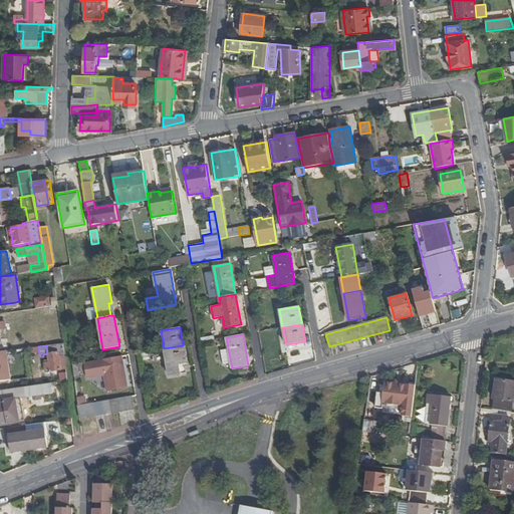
[(183,345),(164,348),(169,376),(180,374),(180,373),(179,364),(185,363),(187,362),(183,345)]
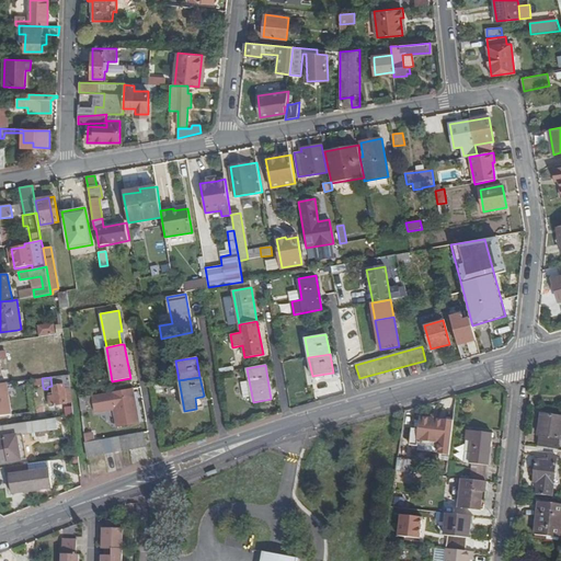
[(249,380),(241,382),(243,398),(252,397),(249,380)]
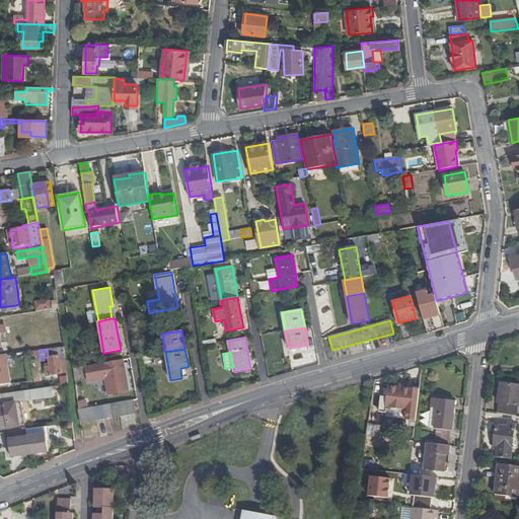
[(6,355),(0,355),(0,385),(11,384),(6,355)]
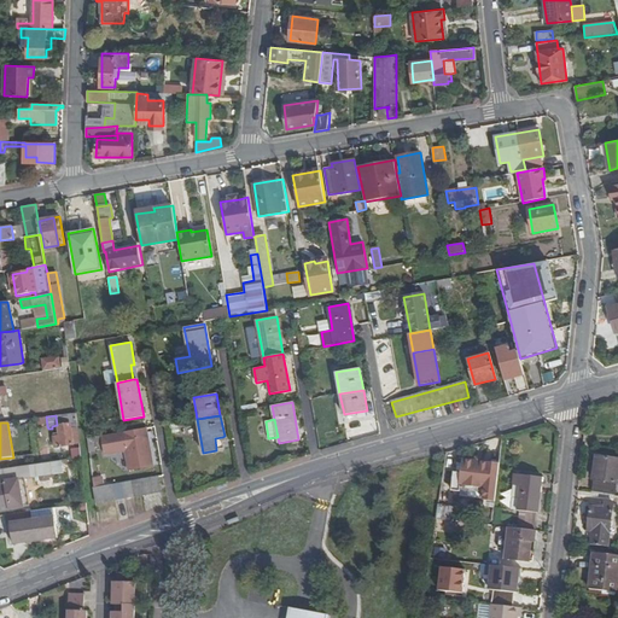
[(74,444),(71,424),(59,425),(60,433),(48,435),(50,442),(56,441),(57,447),(74,444)]
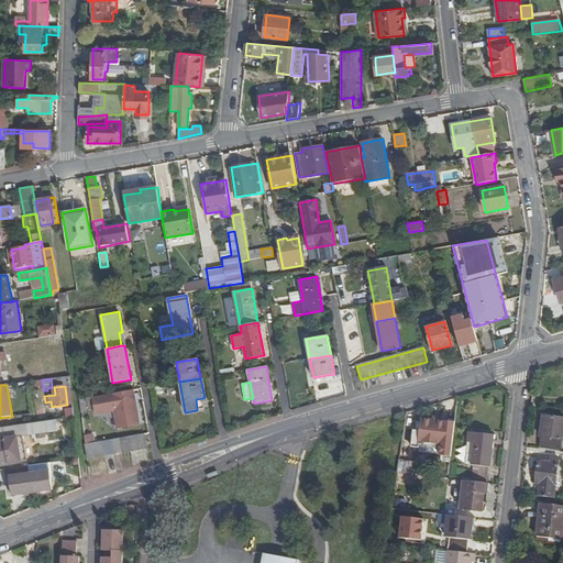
[(130,390),(114,393),(92,397),(96,414),(114,410),(118,428),(121,428),(139,424),(135,404),(132,404),(130,390)]
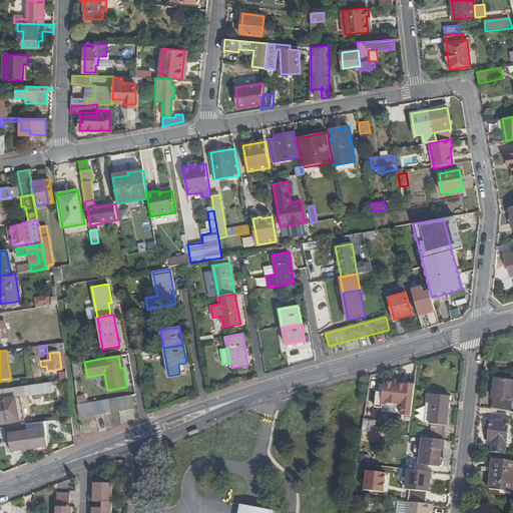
[(60,381),(68,380),(67,371),(59,372),(60,381)]
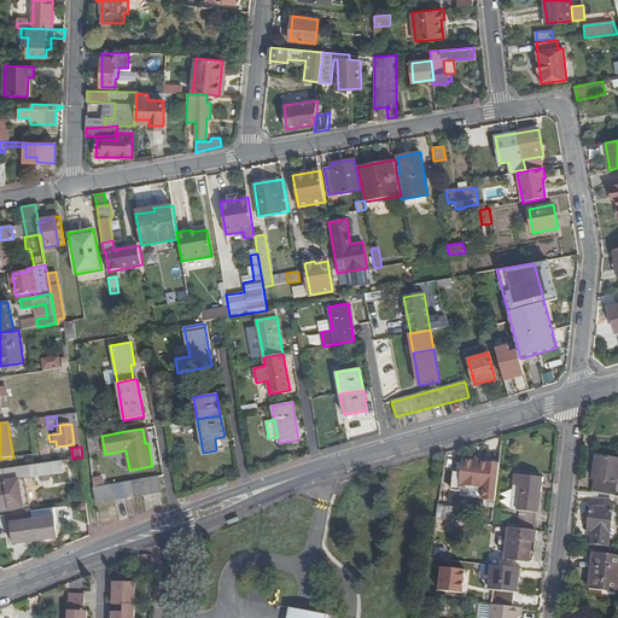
[(617,459),(598,456),(594,481),(617,483),(617,482),(617,459)]
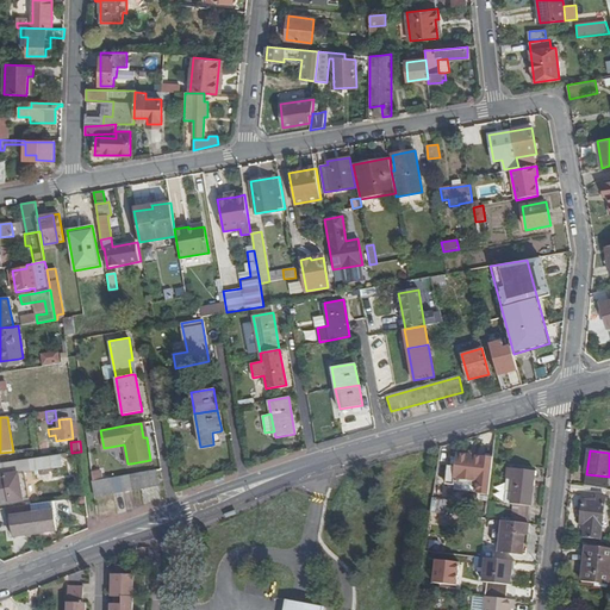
[(0,462),(0,503),(30,499),(26,472),(64,466),(63,454),(18,460),(0,462)]
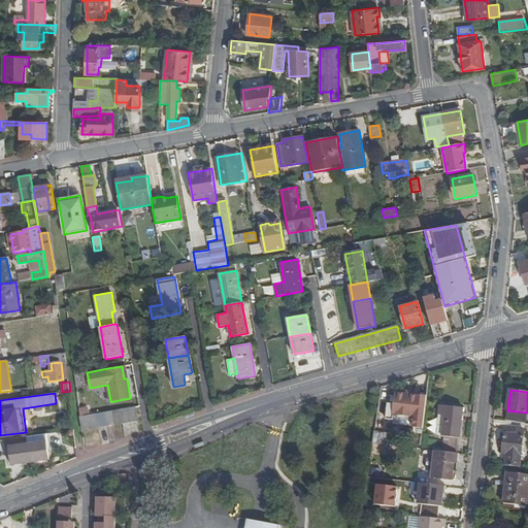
[(416,417),(419,395),(395,393),(394,404),(388,403),(386,419),(392,420),(393,415),(415,417),(416,417)]
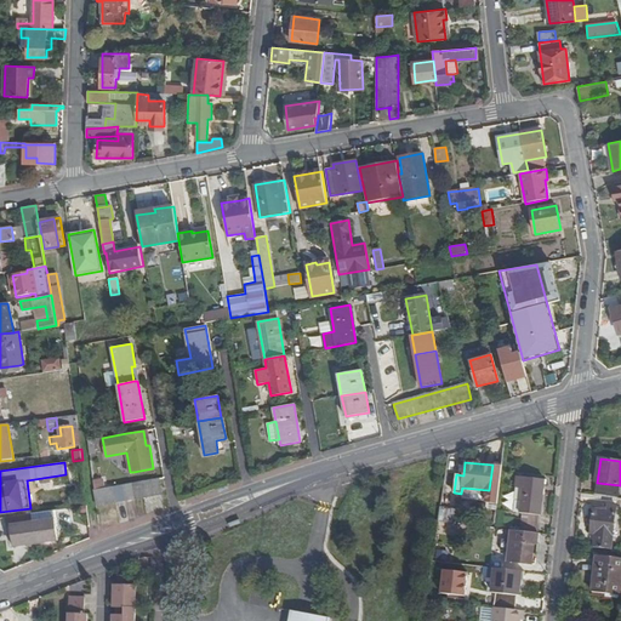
[(497,503),(502,466),(493,465),(489,490),(488,490),(486,502),(497,503)]
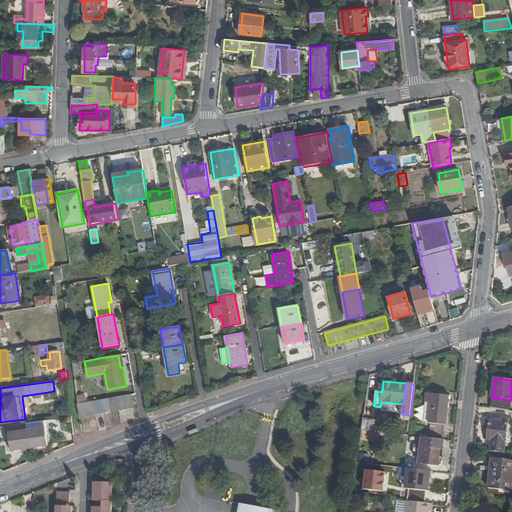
[(131,394),(77,404),(79,417),(134,407),(131,394)]
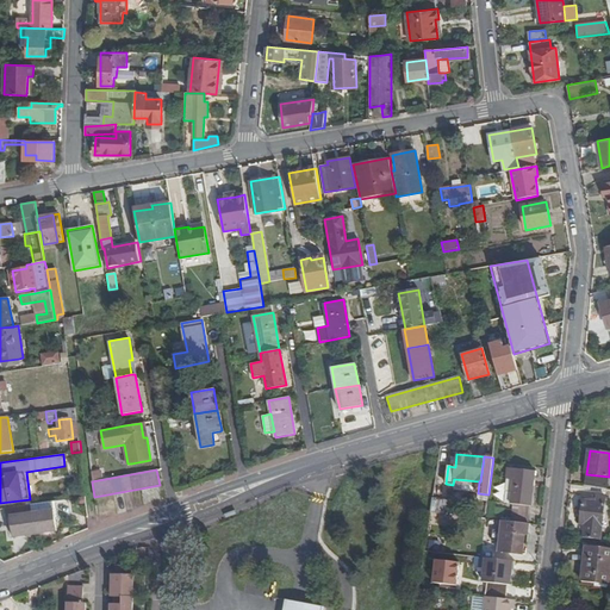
[(514,504),(511,522),(529,524),(531,506),(533,506),(536,475),(515,473),(511,504),(514,504)]
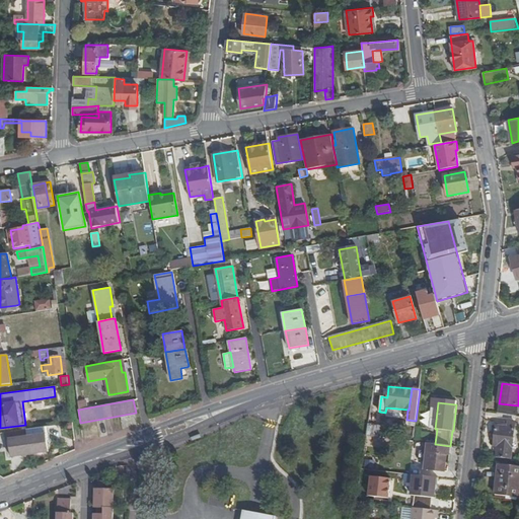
[(499,403),(498,414),(517,416),(518,405),(499,403)]
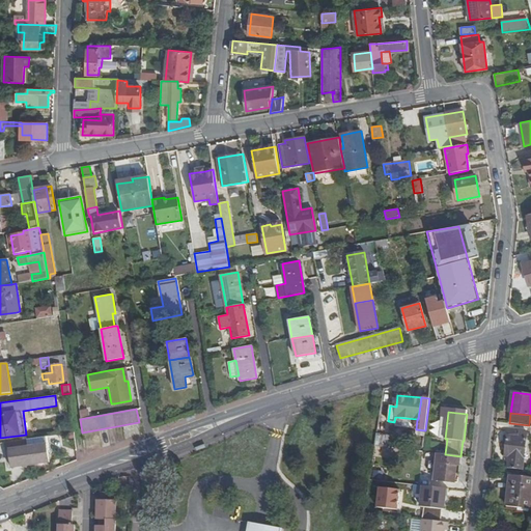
[(381,431),(378,441),(402,448),(406,439),(381,431)]
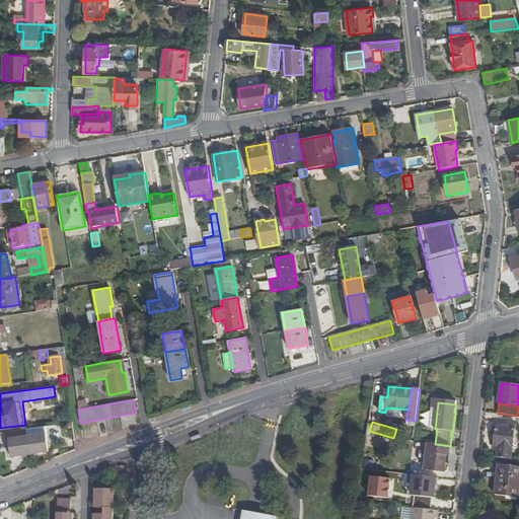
[(498,449),(497,457),(511,459),(516,423),(508,422),(507,424),(497,423),(496,433),(493,433),(492,438),(495,438),(494,445),(498,446),(498,449)]
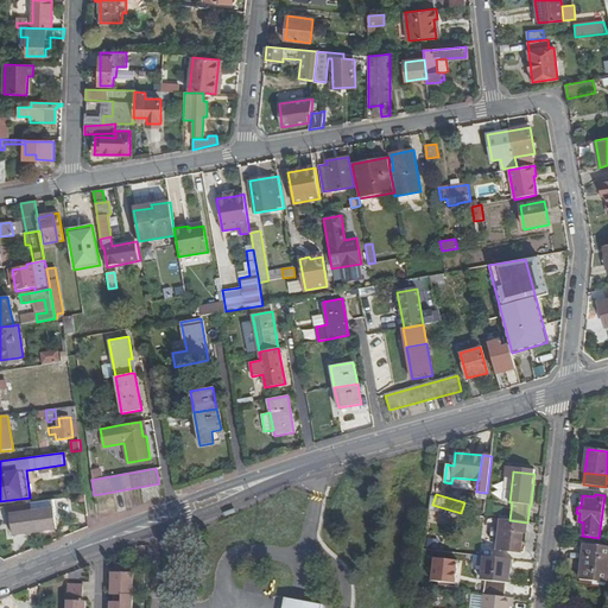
[(32,502),(6,506),(7,515),(11,515),(33,512),(32,502)]
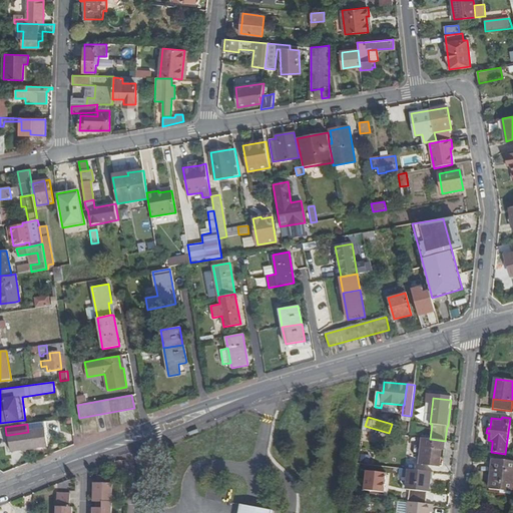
[(9,435),(11,452),(23,451),(24,454),(31,454),(30,450),(37,449),(49,447),(46,429),(28,432),(9,435)]
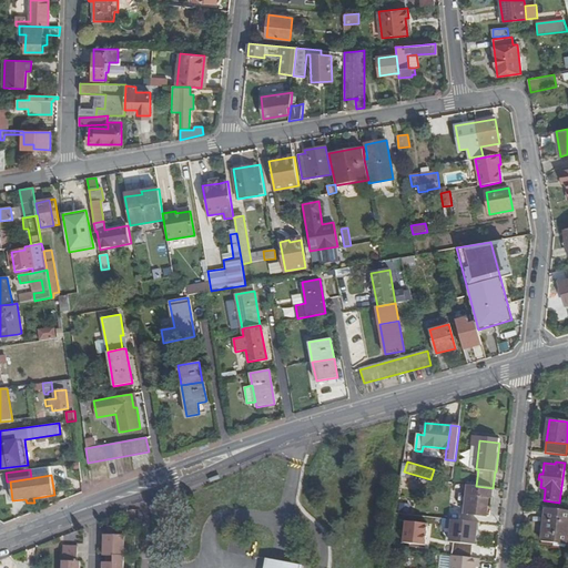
[(476,486),(468,485),(465,513),(479,515),(479,511),(488,513),(490,497),(493,498),(494,488),(493,488),(476,486)]
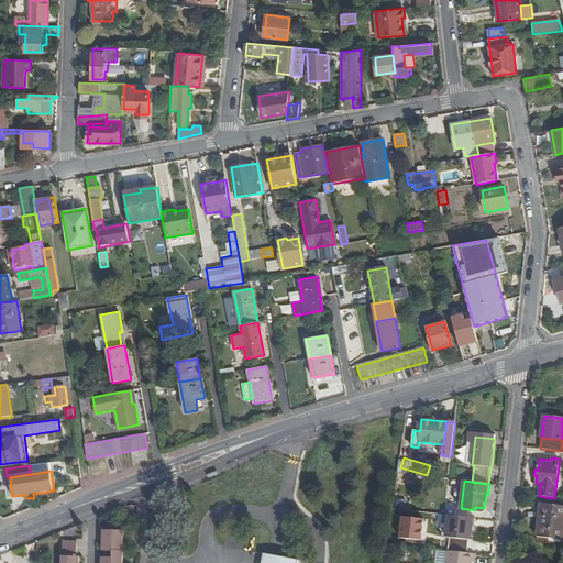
[(411,503),(394,500),(393,508),(410,510),(411,503)]
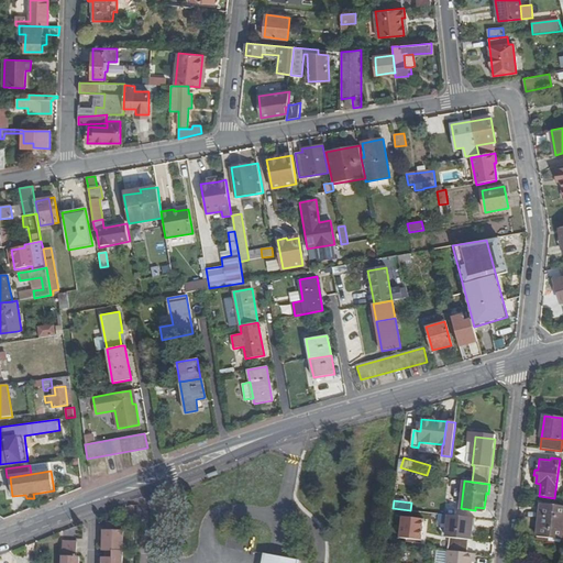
[(551,544),(562,545),(562,506),(542,504),(537,540),(549,541),(551,544)]
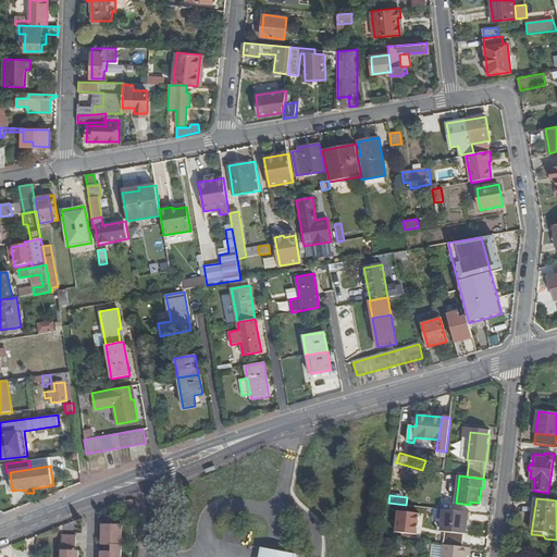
[(406,505),(388,503),(384,530),(383,537),(390,539),(417,542),(421,507),(406,505)]
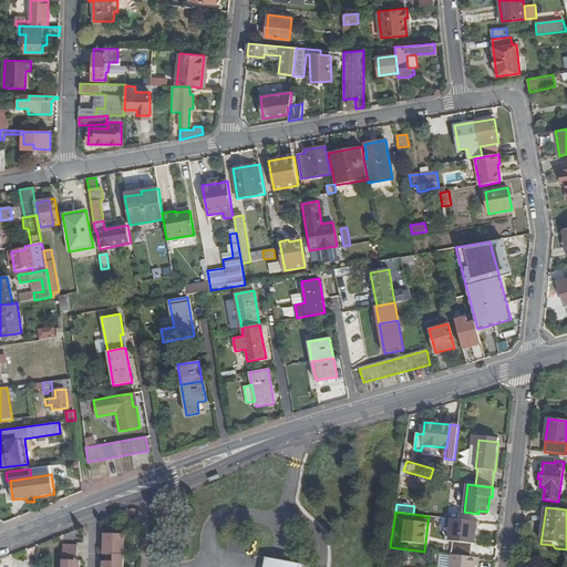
[(451,540),(473,543),(475,522),(453,518),(451,540)]
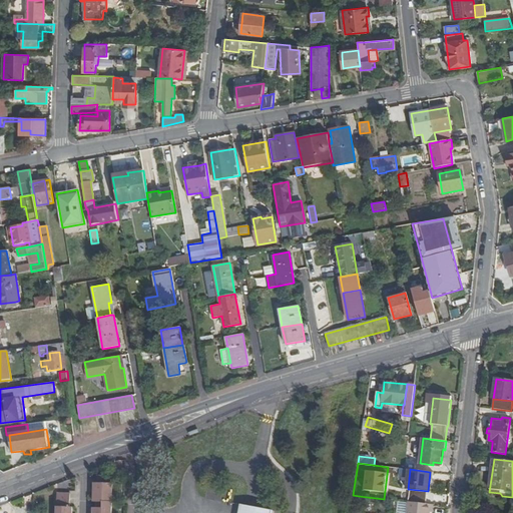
[(98,476),(98,483),(97,491),(95,491),(94,502),(97,502),(97,507),(96,512),(112,512),(113,501),(110,501),(110,492),(113,492),(113,483),(111,483),(111,476),(98,476)]
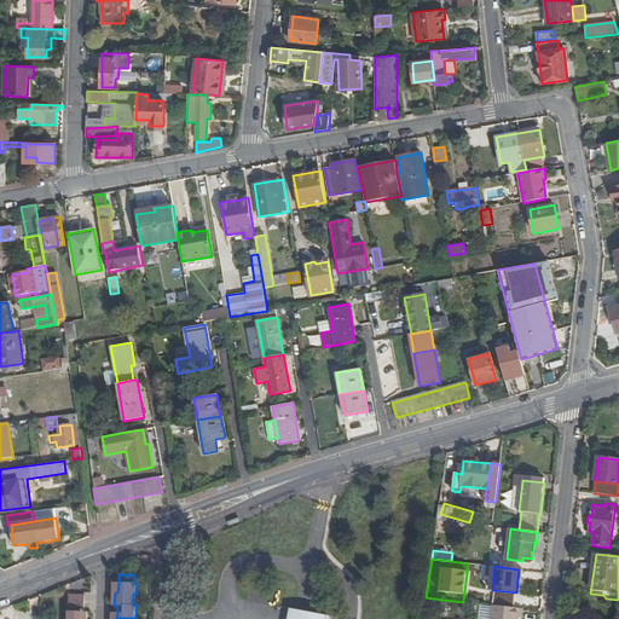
[(82,618),(82,613),(84,595),(70,595),(69,618),(82,618)]
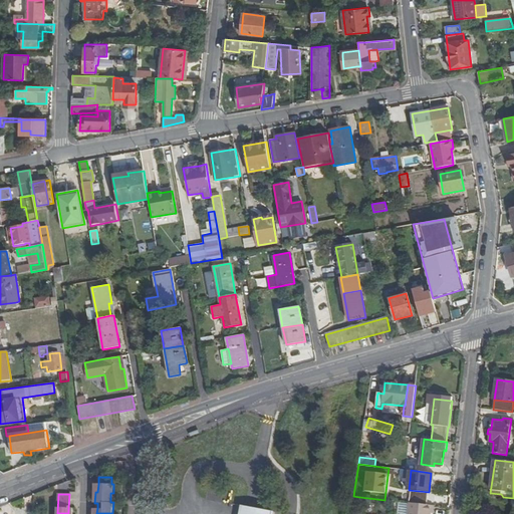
[(408,513),(409,503),(400,503),(399,513),(408,513)]
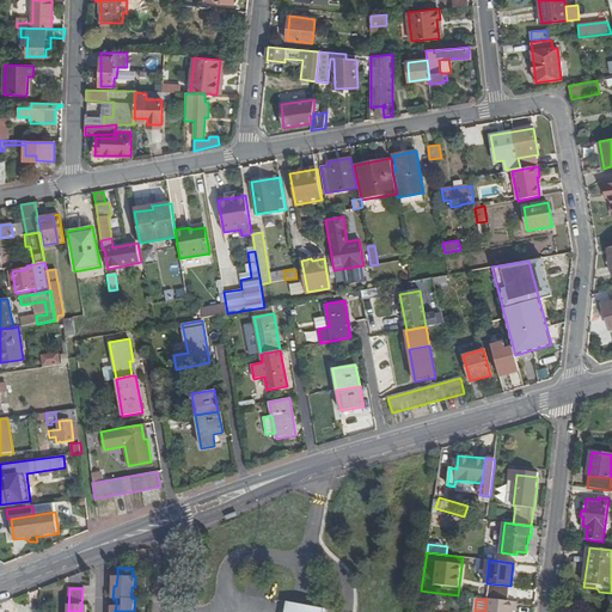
[(516,611),(518,603),(488,599),(485,611),(513,611),(516,611)]
